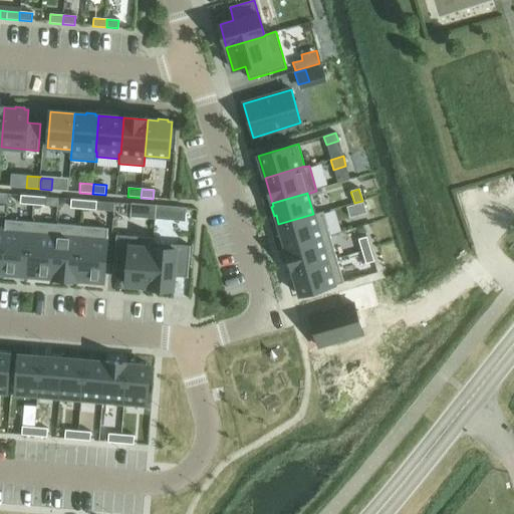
[(20,196),(20,204),(33,205),(34,197),(20,196)]
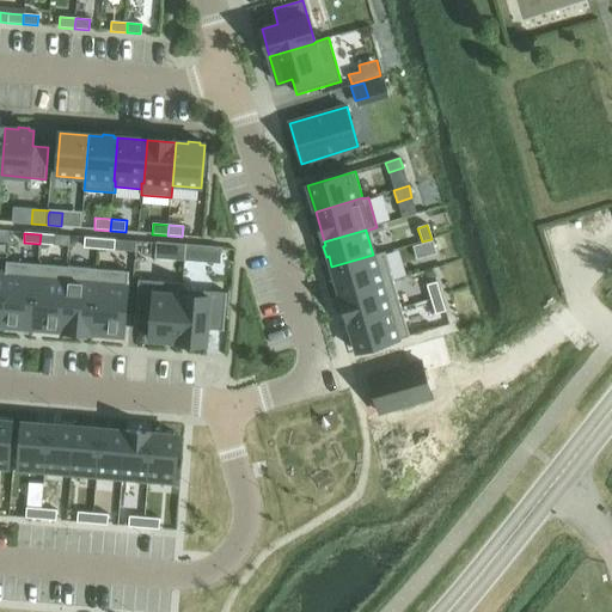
[(41,234),(40,244),(54,245),(55,236),(41,234)]
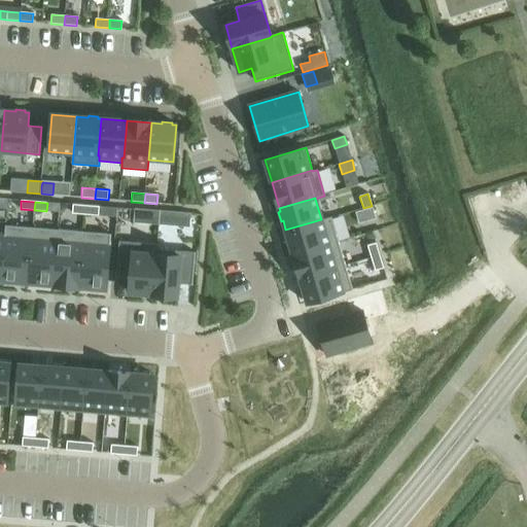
[(47,203),(46,211),(59,212),(60,204),(59,204),(47,203)]
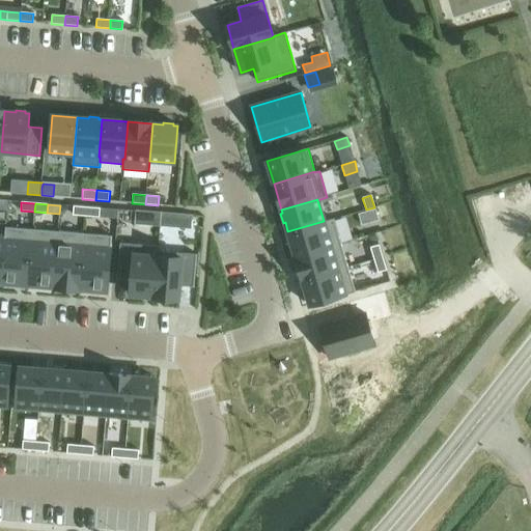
[(74,206),(73,215),(87,216),(88,207),(74,206)]
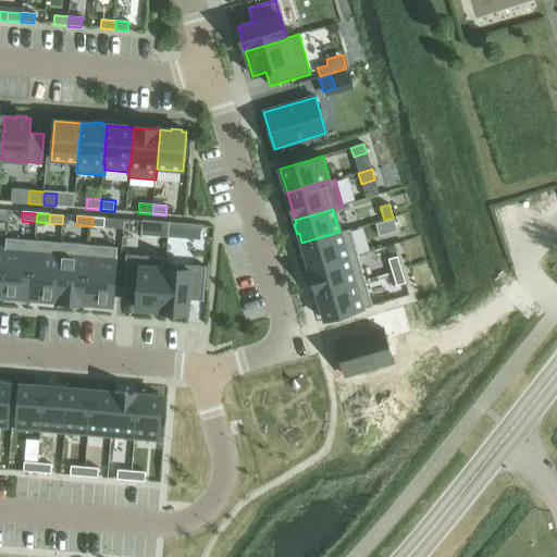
[(93,218),(91,226),(103,227),(104,219),(93,218)]
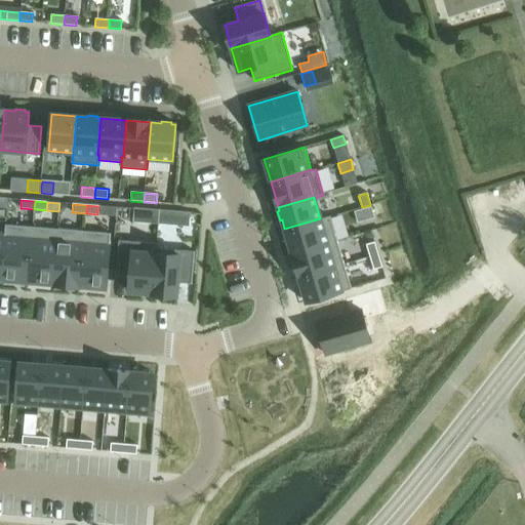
[(370,207),(354,212),(357,223),(374,217),(370,207)]
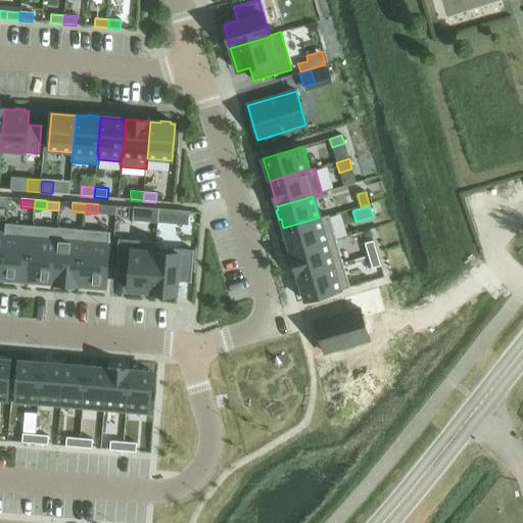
[(133,207),(132,222),(140,222),(142,207),(133,207)]
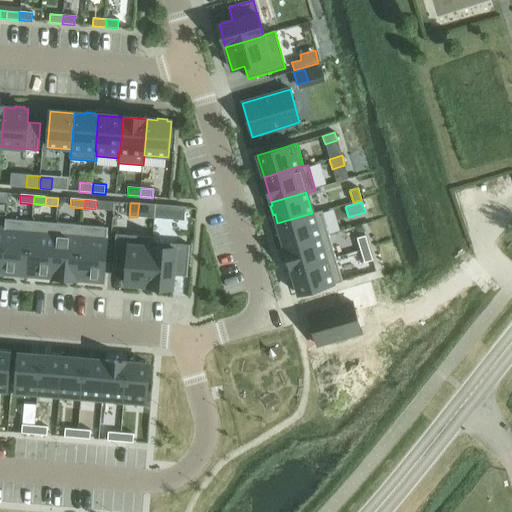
[(155,205),(154,219),(168,220),(169,206),(155,205)]
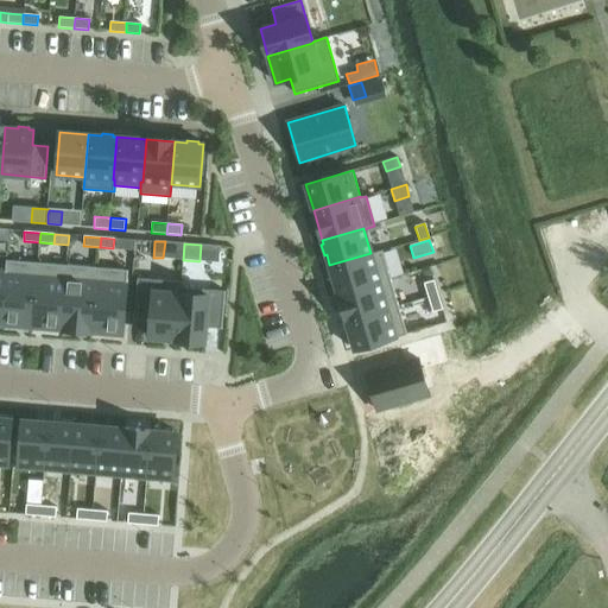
[(371,253),(329,265),(339,297),(391,282),(382,251),(371,254),(371,253)]
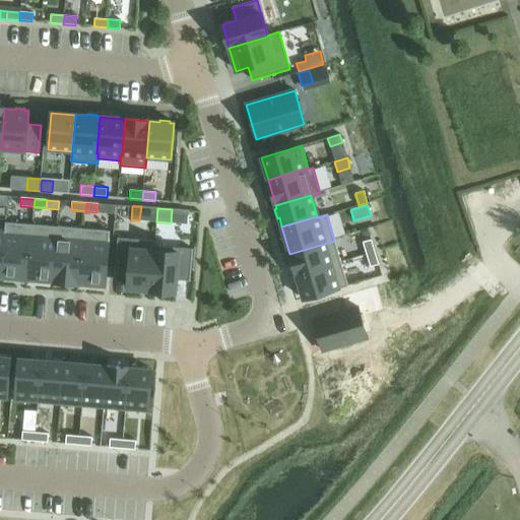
[(4,233),(0,274),(0,277),(27,280),(33,224),(5,222),(4,233)]
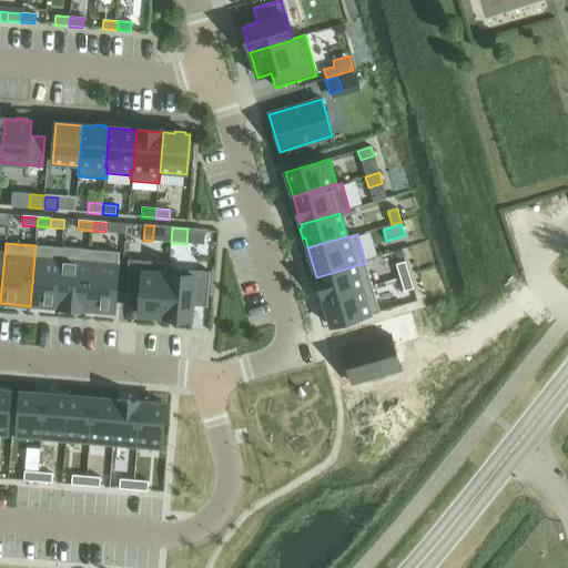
[(36,245),(30,306),(59,308),(64,247),(36,245)]
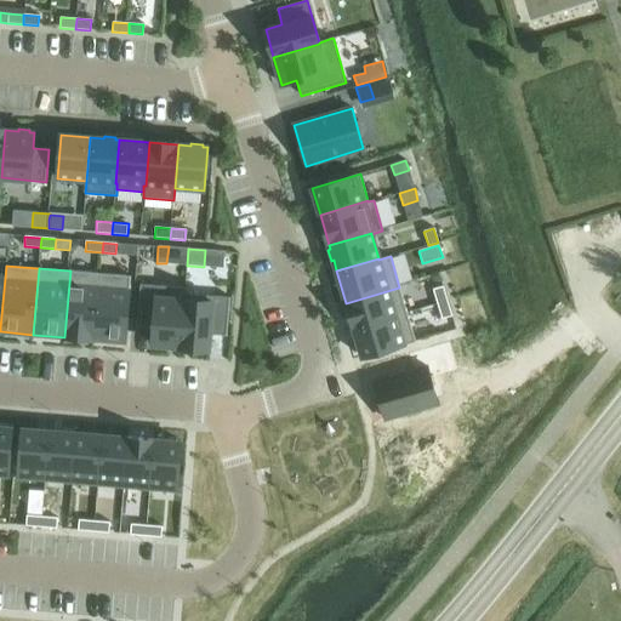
[(70,271),(64,337),(96,340),(101,274),(70,271)]
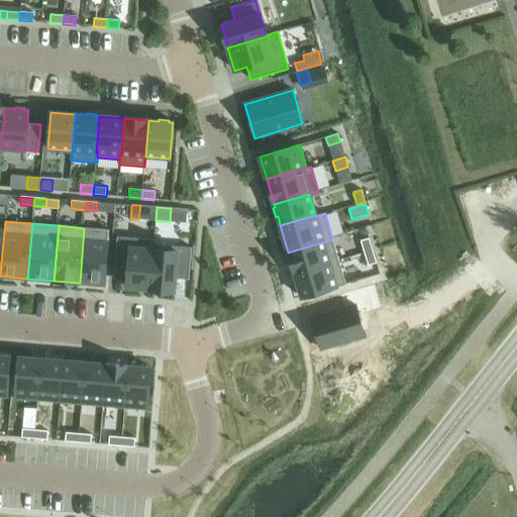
[(84,228),(80,283),(104,285),(109,230),(84,228)]
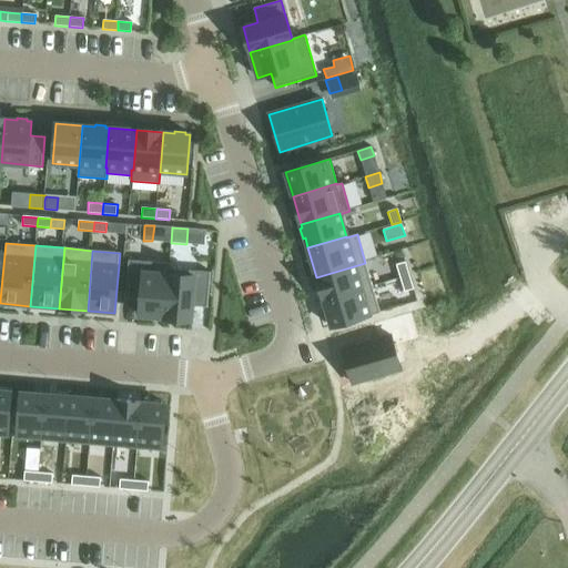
[(129,260),(125,298),(140,300),(139,315),(165,317),(169,269),(170,269),(171,263),(129,260)]
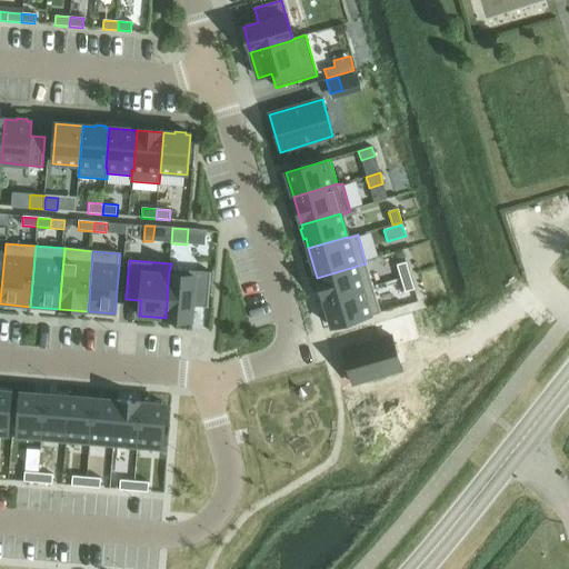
[(405,262),(396,265),(400,279),(409,277),(405,262)]
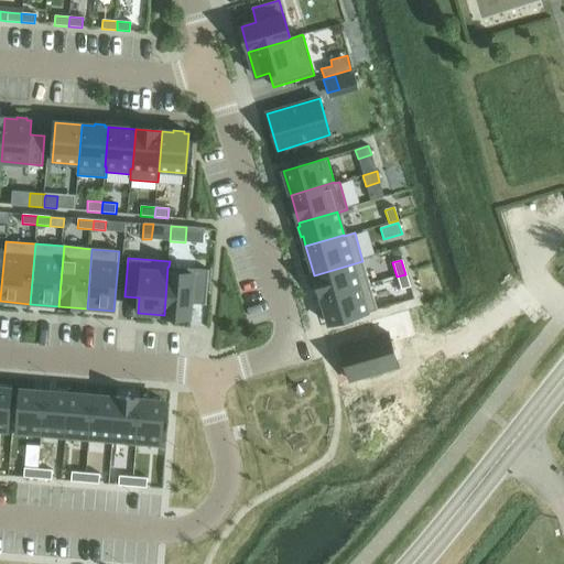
[(362,261),(314,275),(322,299),(370,285),(362,261)]
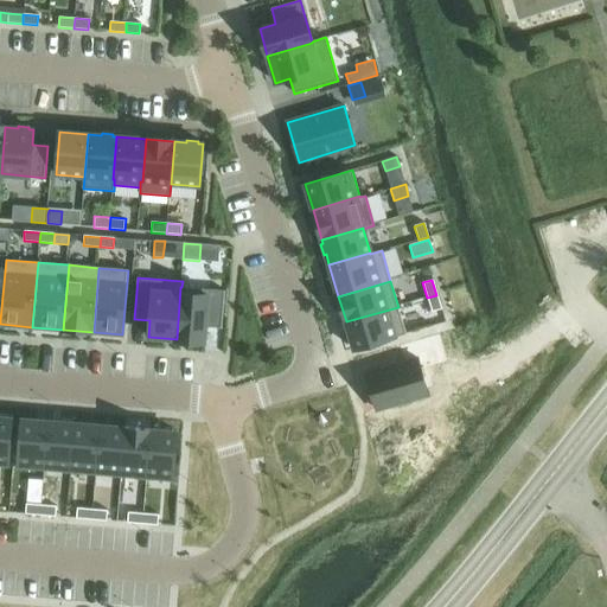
[(180,287),(177,339),(204,342),(205,327),(222,328),(224,291),(181,287),(180,287)]
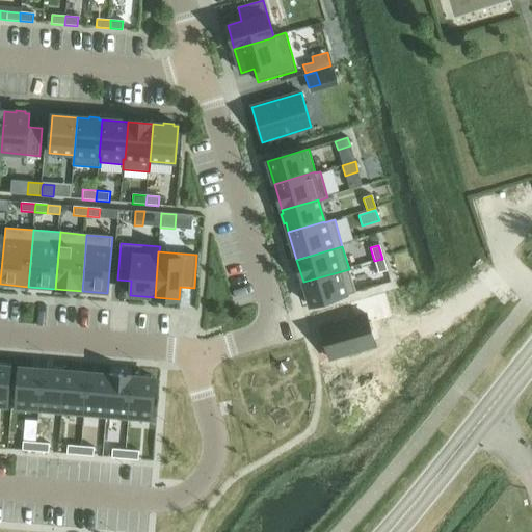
[(382,259),(374,261),(378,273),(387,270),(382,259)]
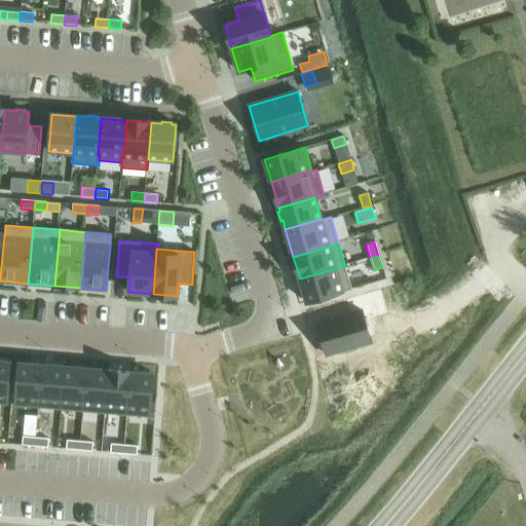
[(345,266),(300,278),(303,289),(301,290),(303,299),(305,299),(307,303),(352,290),(345,266)]
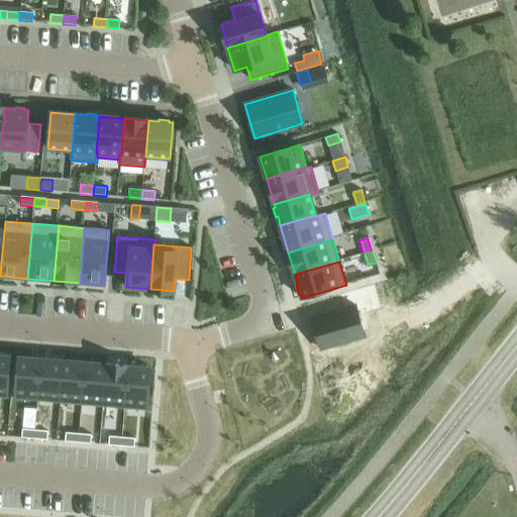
[(355,306),(312,318),(321,349),(365,336),(355,306)]
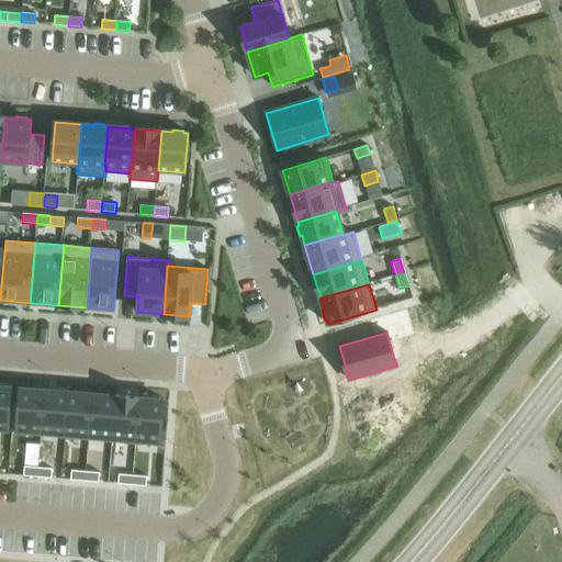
[(0,430),(8,431),(11,388),(7,388),(8,385),(0,384),(0,430)]
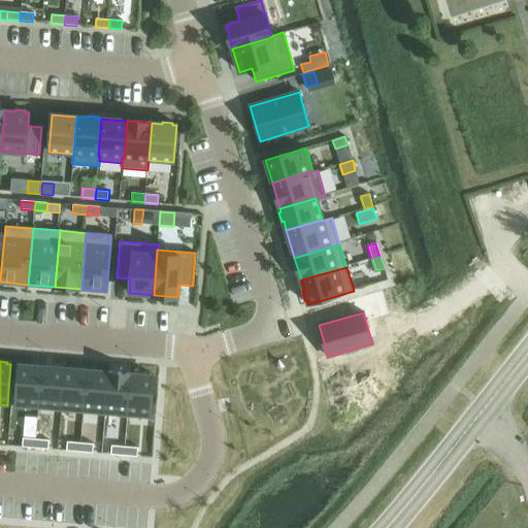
[(19,365),(15,406),(38,407),(41,366),(19,365)]
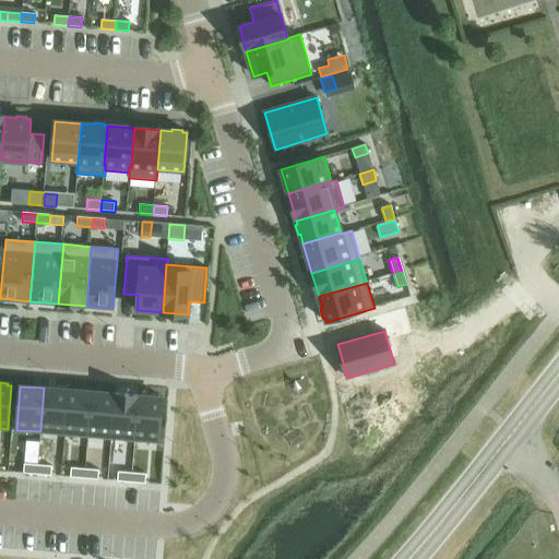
[(44,388),(40,431),(63,433),(68,388),(61,388),(61,390),(44,388)]
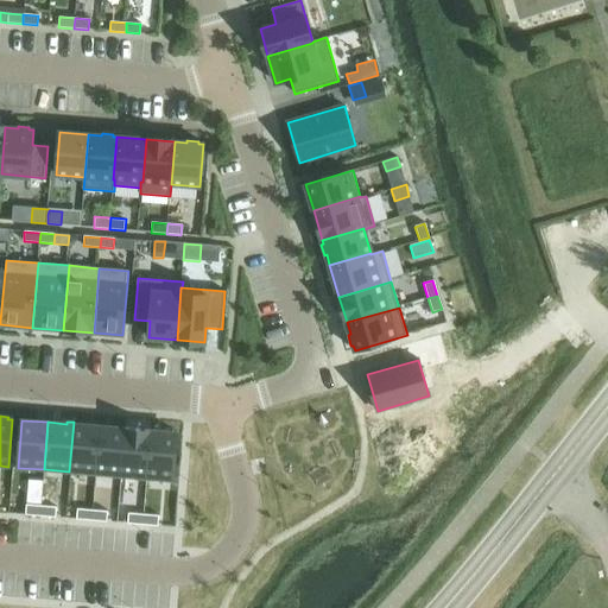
[(74,422),(69,472),(95,474),(100,426),(75,424),(75,422),(74,422)]
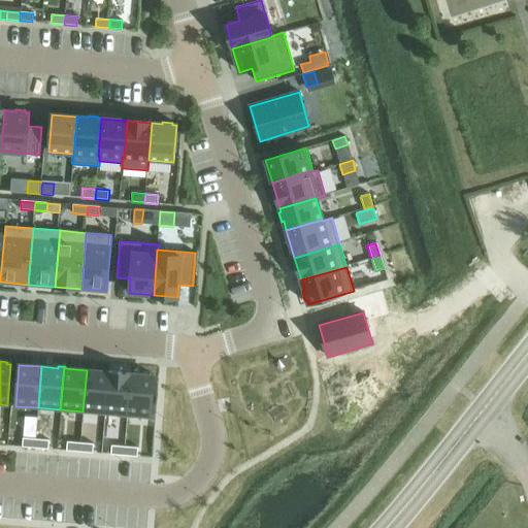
[(87,370),(83,411),(105,414),(108,372),(87,370)]
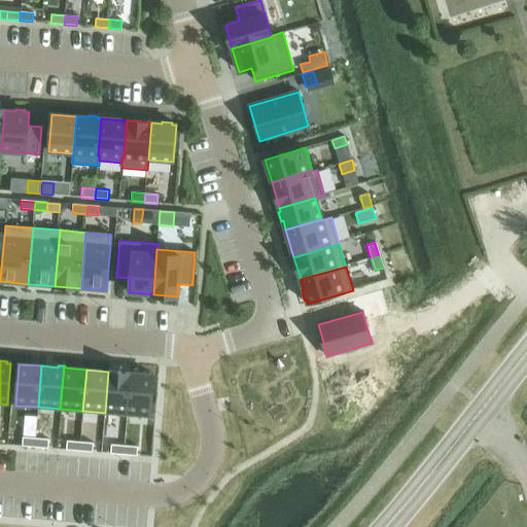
[(108,372),(105,413),(128,415),(131,373),(108,372)]
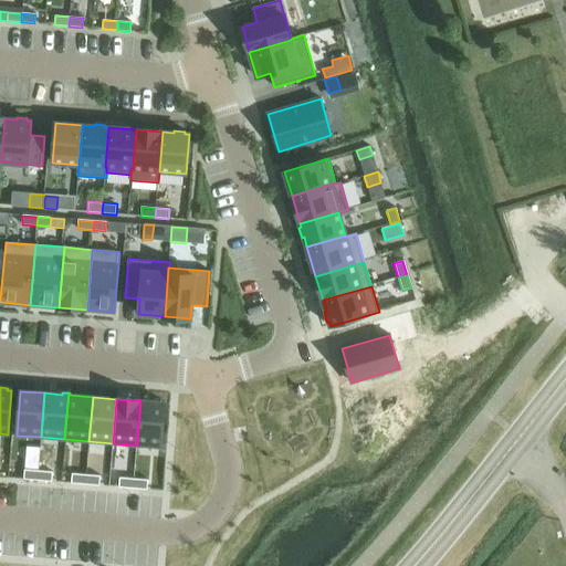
[(140,400),(137,446),(161,447),(165,402),(160,402),(161,400),(153,399),(153,401),(140,400)]
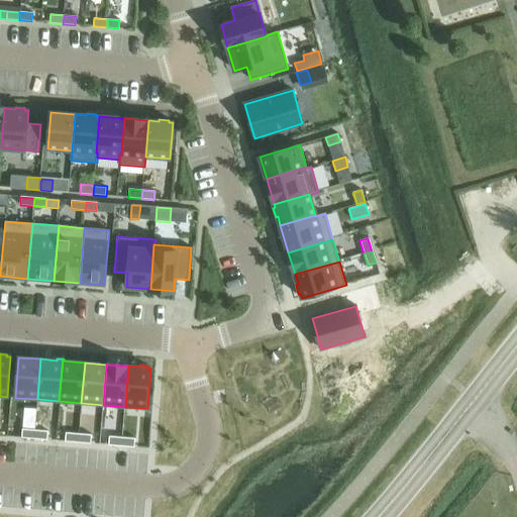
[(22,429),(21,438),(33,439),(34,430),(22,429)]
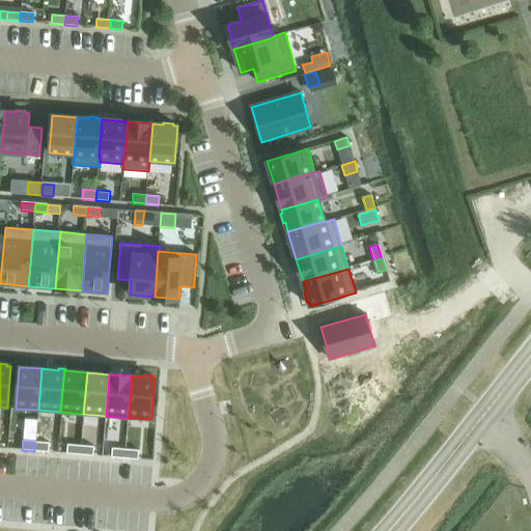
[(35,442),(34,451),(49,452),(50,443),(35,442)]
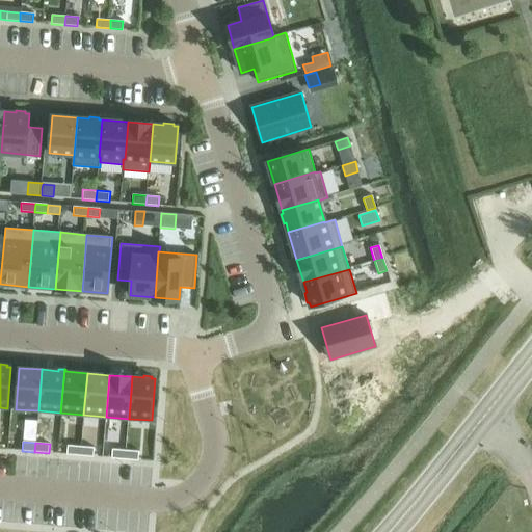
[(68,445),(67,454),(80,455),(81,446),(68,445)]
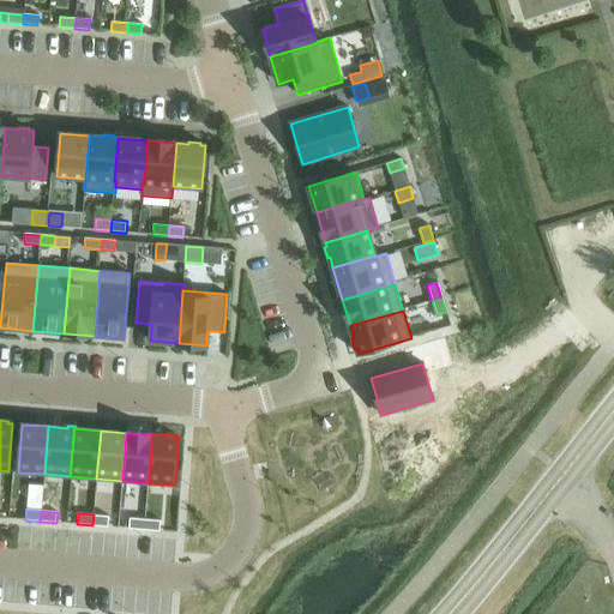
[(94,515),(92,525),(108,527),(109,516),(94,515)]
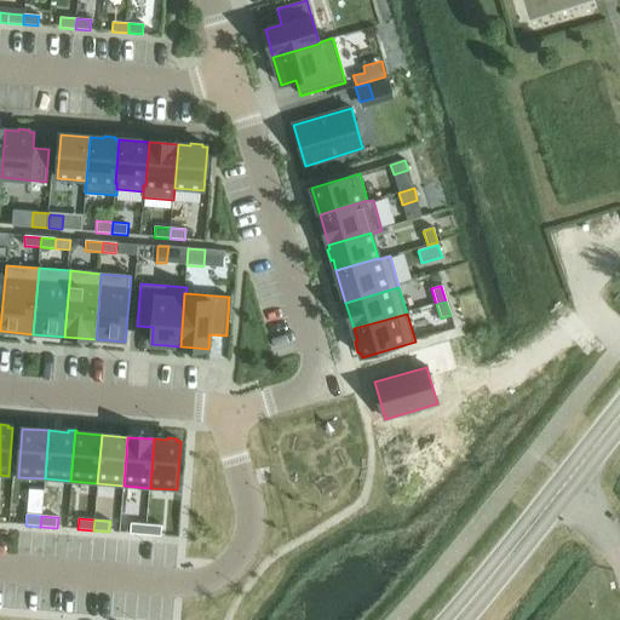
[(131,523),(130,534),(147,535),(147,524),(131,523)]
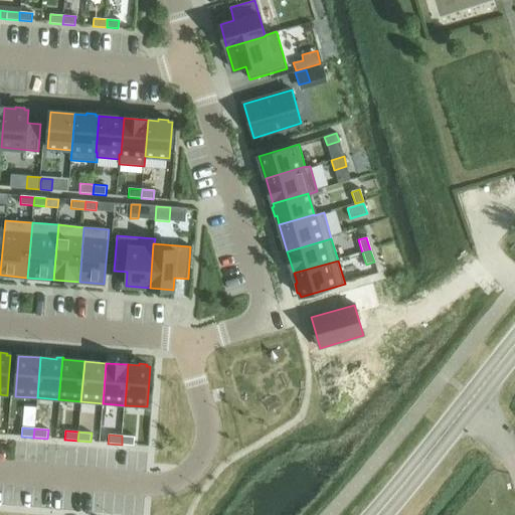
[(122,436),(122,445),(134,446),(135,437),(122,436)]
